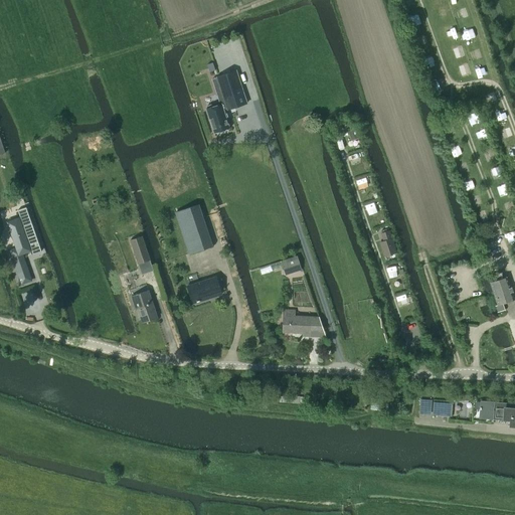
[(227,110),(246,104),(235,70),(216,77),(225,103),(220,105),(219,103),(206,107),(207,109),(206,109),(214,134),(229,129),(223,109),(226,108),(227,110)]
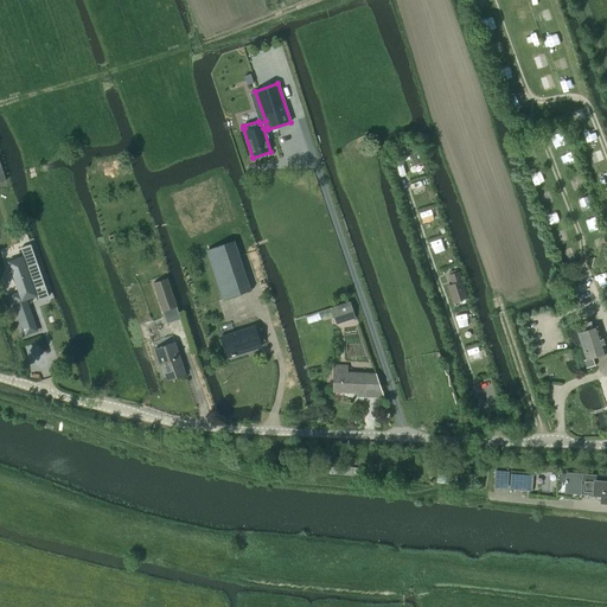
[(206,250),(223,300),(250,291),(234,241),(206,250)]
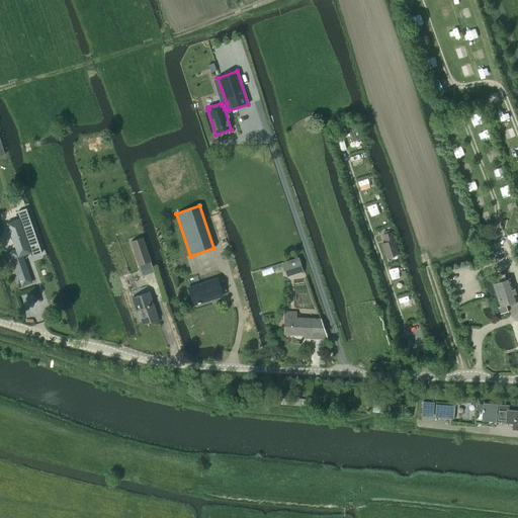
[(32,256),(41,253),(26,208),(18,211),(20,220),(8,224),(16,250),(10,252),(21,285),(30,282),(21,255),(31,251),(32,256)]
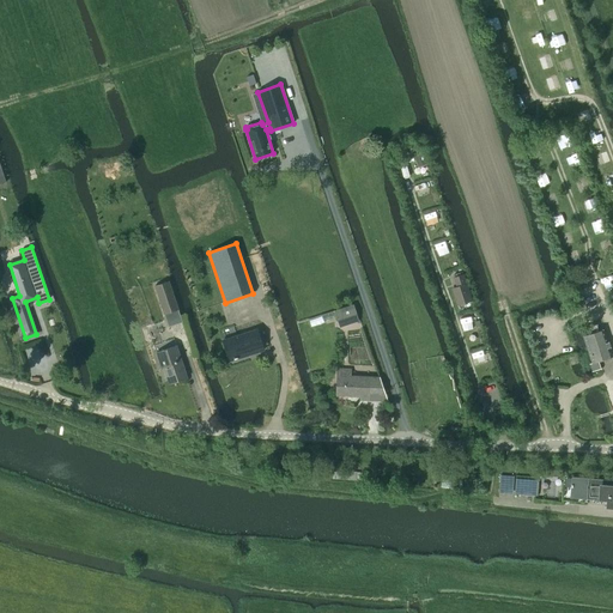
[(150,250),(132,255),(137,269),(155,263),(150,250)]
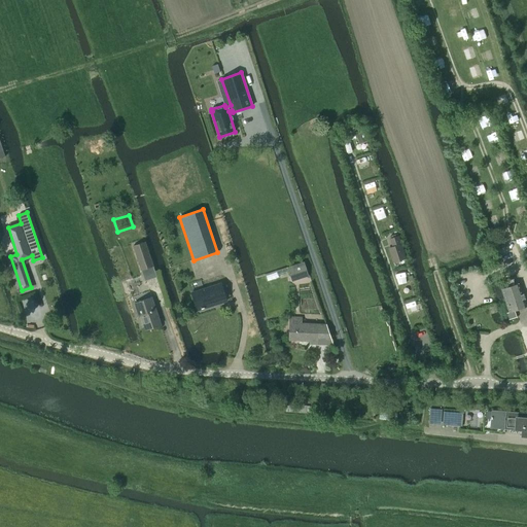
[(128,236),(121,238),(126,250),(132,248),(128,236)]
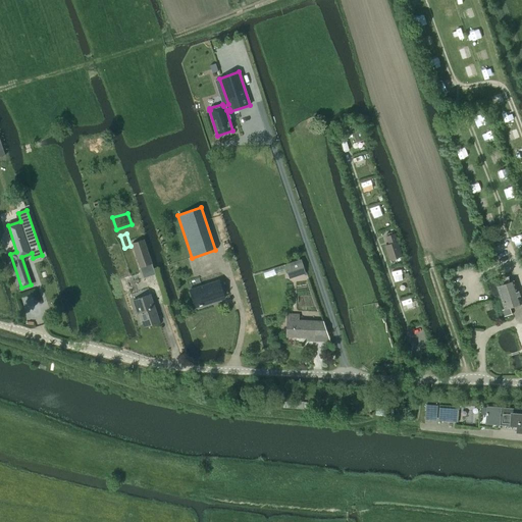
[(402,256),(398,242),(395,235),(386,237),(388,245),(384,246),(388,260),(402,256)]
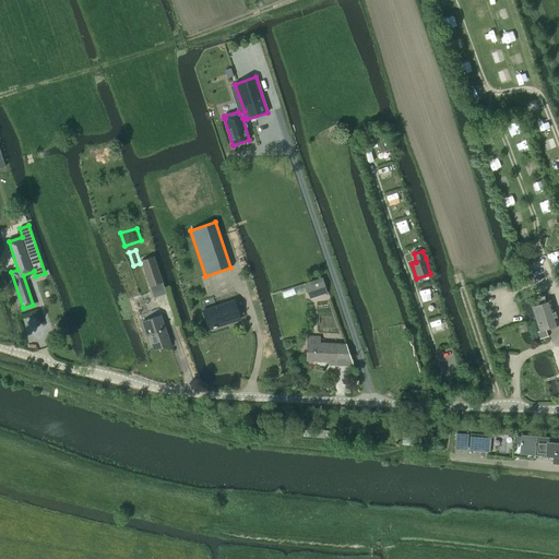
[(150,286),(162,283),(154,257),(141,261),(150,286)]
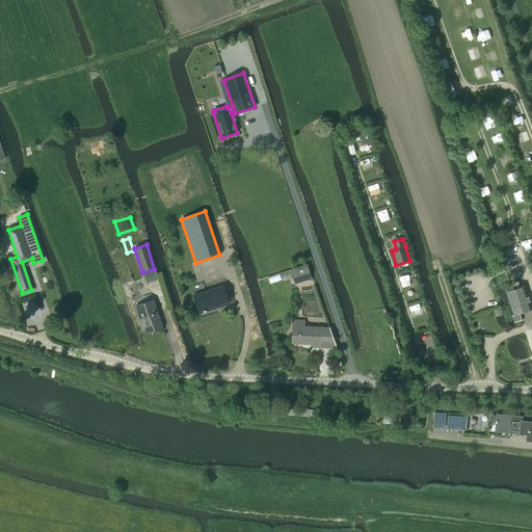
[(307,265),(289,270),(293,283),(311,277),(307,265)]
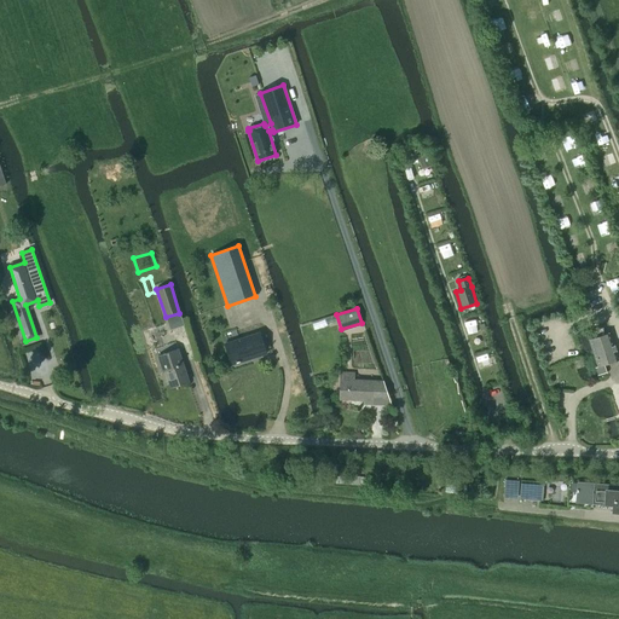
[(166,319),(146,325),(150,339),(171,333),(166,319)]
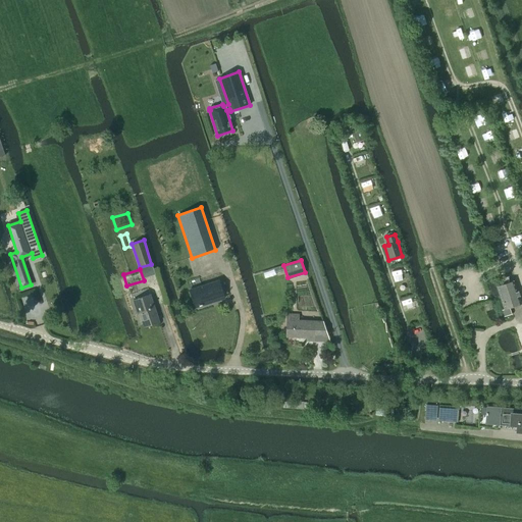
[(513,279),(498,285),(496,285),(504,309),(502,310),(504,317),(512,314),(510,307),(521,304),(513,279)]
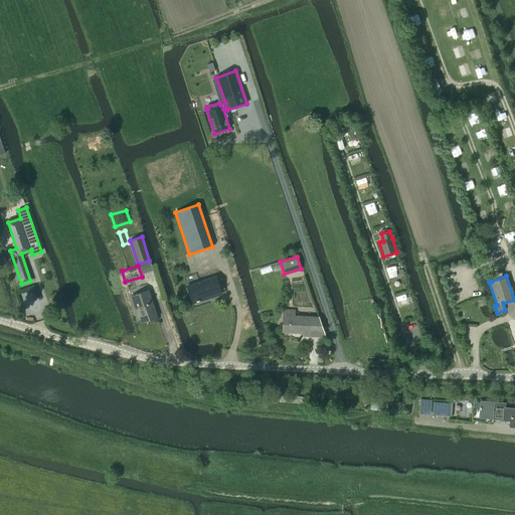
[(221,294),(215,277),(187,286),(192,303),(221,294)]
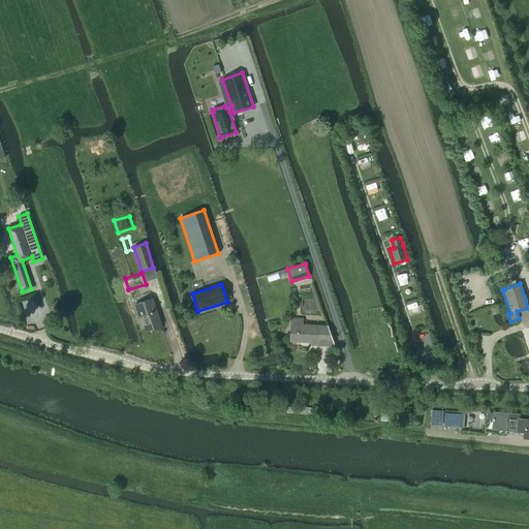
[(161,325),(152,298),(134,304),(138,317),(141,316),(146,331),(161,325)]
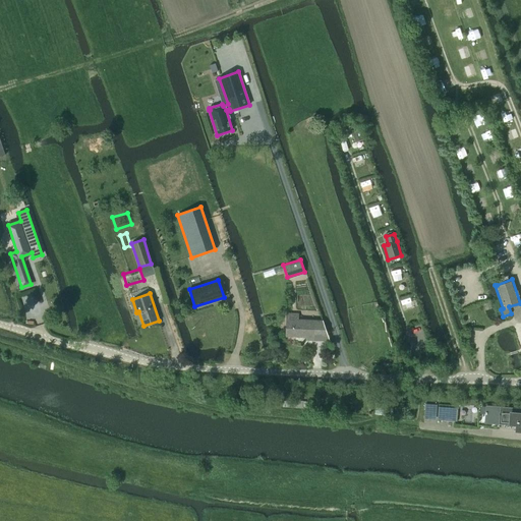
[(329,340),(323,322),(296,321),(296,314),(287,314),(286,336),(305,337),(305,339),(329,340)]
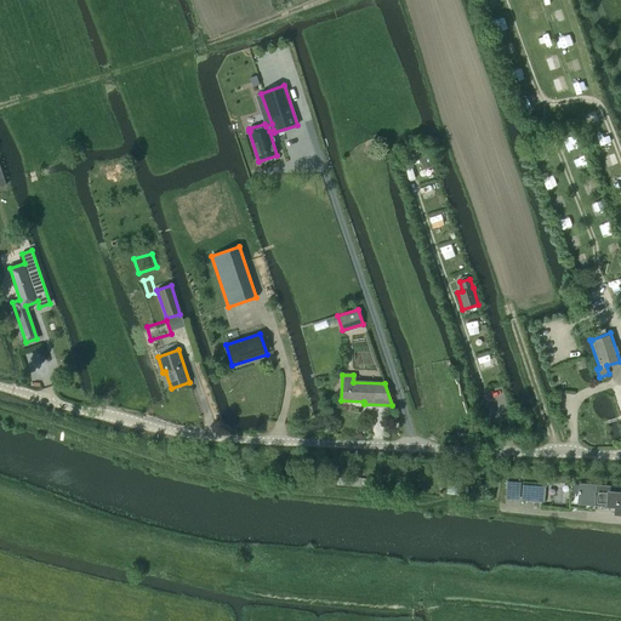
[(545,486),(522,484),(520,500),(543,502),(545,486)]
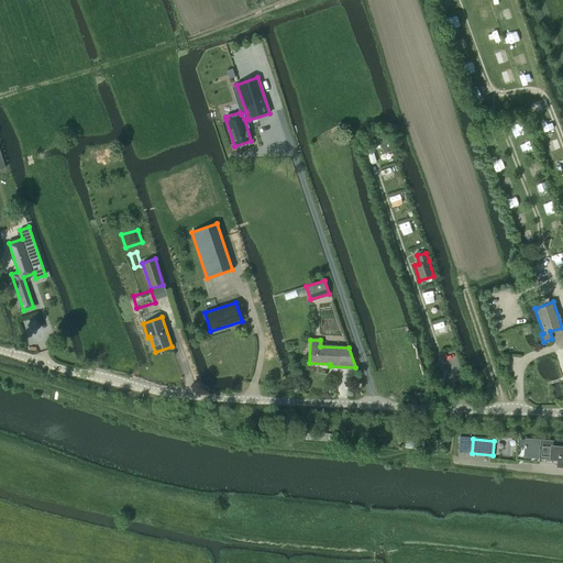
[(562,442),(526,439),(523,457),(558,461),(558,465),(562,465),(562,442)]
